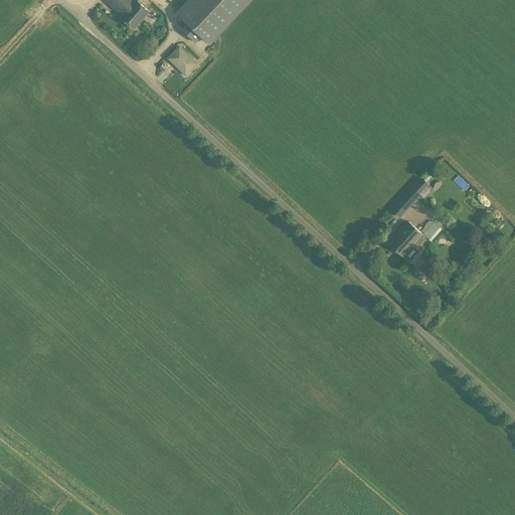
[(121,17),(134,29),(149,12),(145,8),(137,1),(136,1),(134,0),(103,0),(105,2),(122,16),(121,17)]
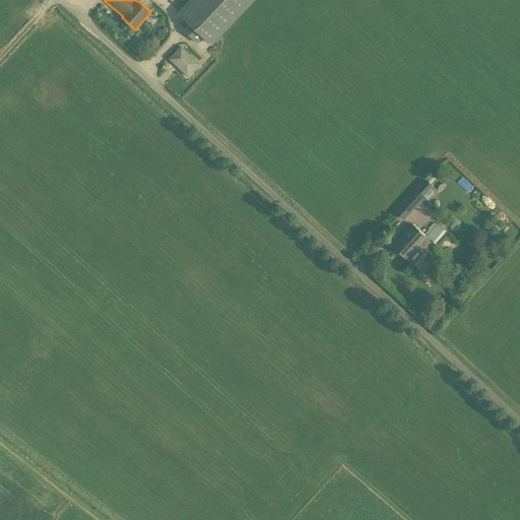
[(203,37),(210,44),(225,28),(251,0),(193,0),(180,14),(187,21),(181,28),(197,43),(203,37)]
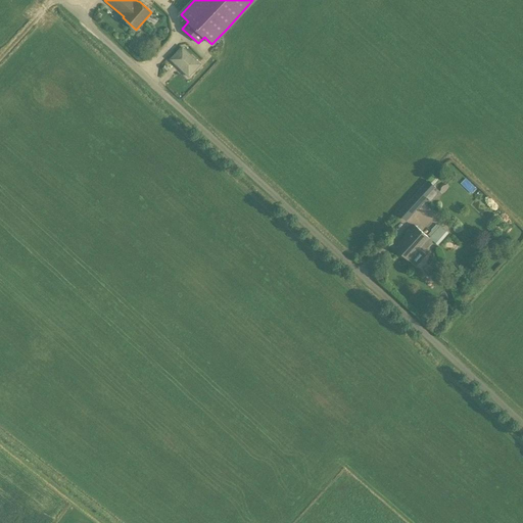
[(187,78),(200,64),(182,47),(170,61),(173,64),(179,69),(187,78)]
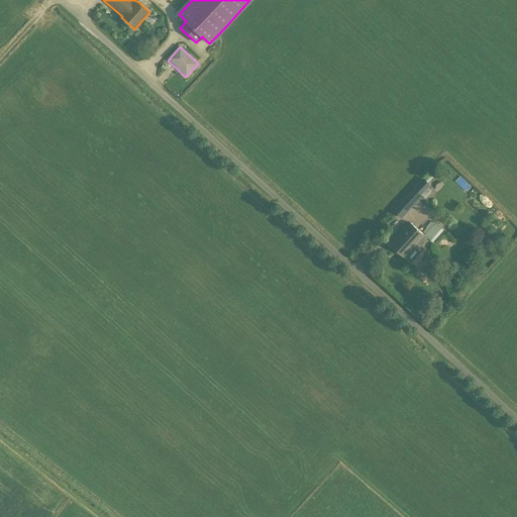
[(467,191),(472,187),(461,177),(457,182),(467,191)]
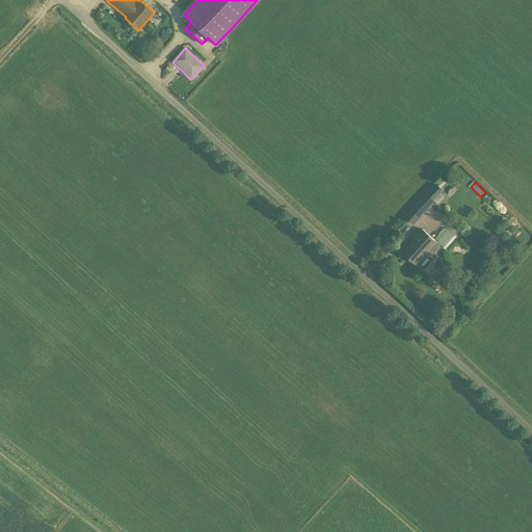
[(433,183),(403,215),(413,224),(433,201),(437,205),(447,194),(433,183)]
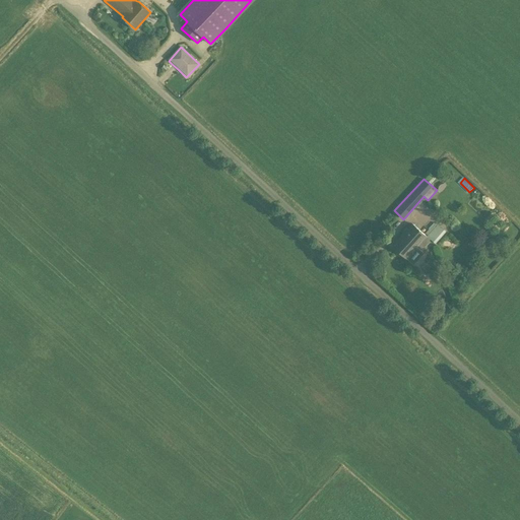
[(421,250),(431,241),(435,245),(446,232),(438,224),(427,237),(412,224),(393,246),(406,258),(417,246),(421,250)]
